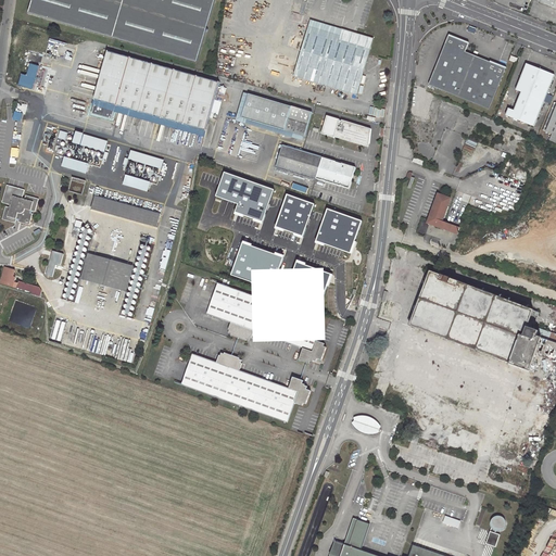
[(32,0),(28,13),(196,62),(213,0),(32,0)]
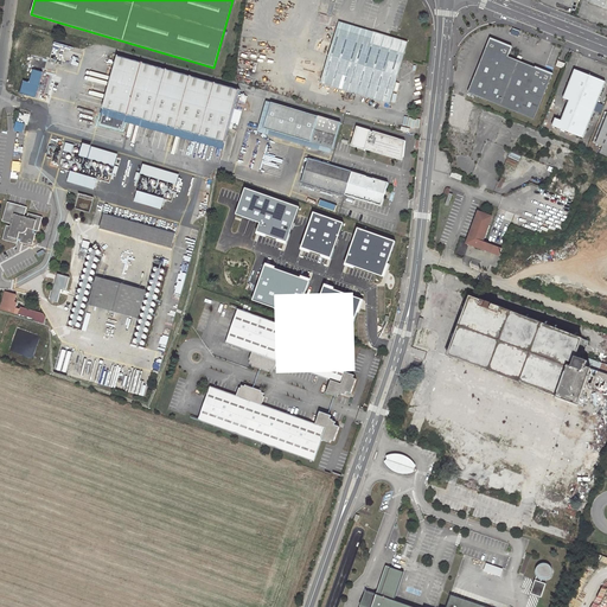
[(606,0),(590,0),(589,4),(606,10),(606,0)]
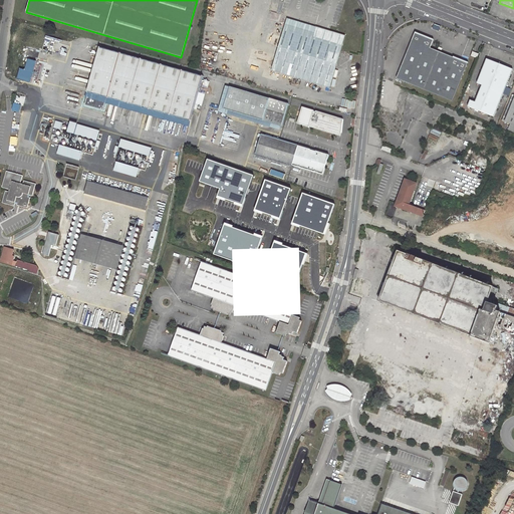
[(316,27),(287,19),(285,24),(315,33),(316,27)]
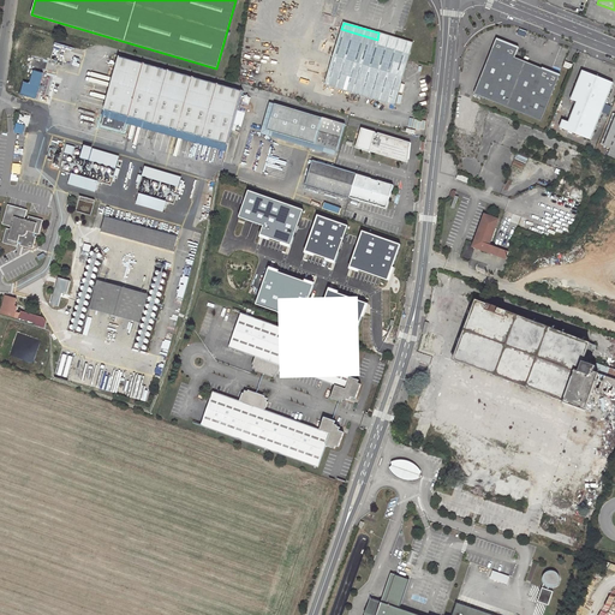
[(326,84),(394,105),(413,43),(378,33),(377,40),(341,29),(326,84)]
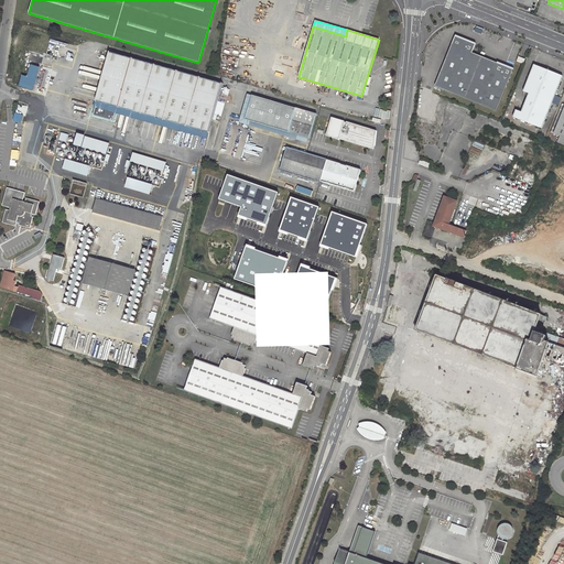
[(50,39),(74,44),(74,42),(51,34),(50,39)]
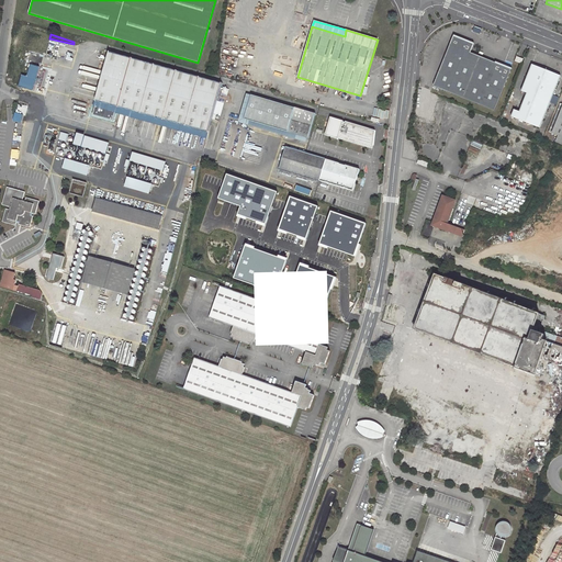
[(433,86),(494,110),(510,69),(473,55),(476,47),(452,37),(433,86)]
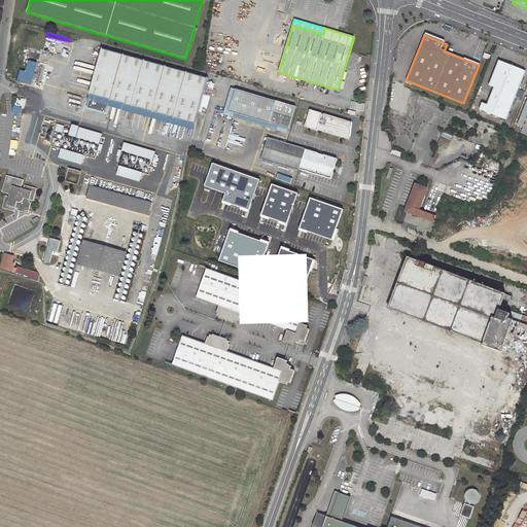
[(30,36),(28,45),(32,46),(33,43),(40,44),(42,39),(30,36)]
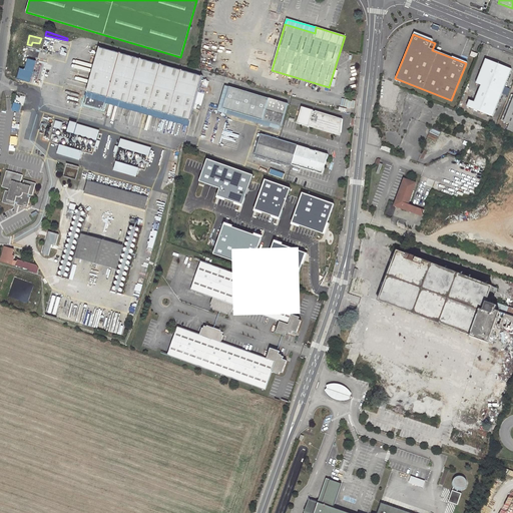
[(87,92),(189,120),(193,106),(101,81),(110,50),(99,47),(87,92)]
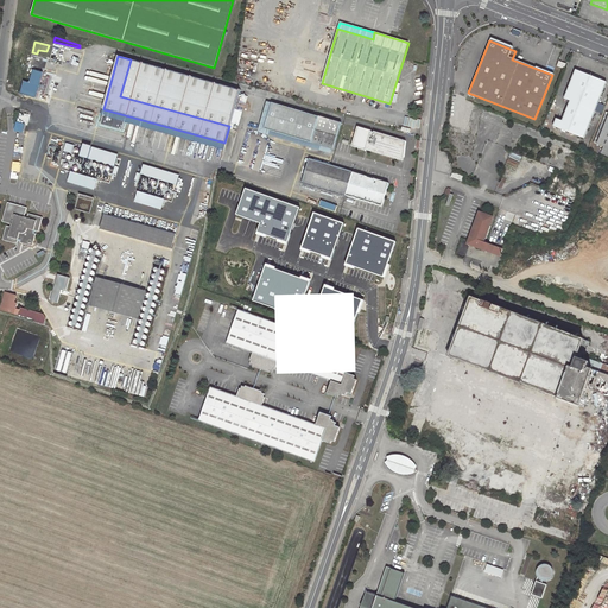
[(240,89),(131,59),(120,96),(229,126),(240,89)]
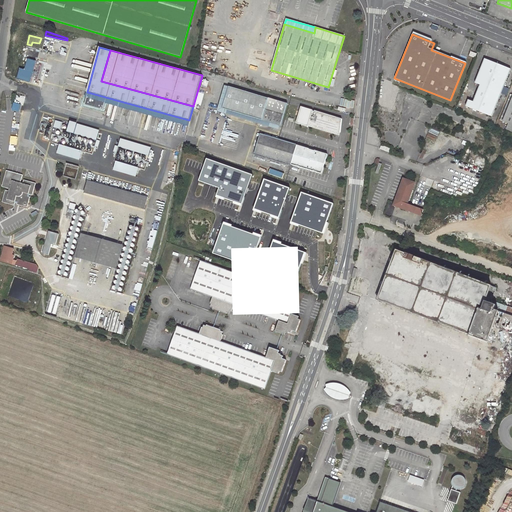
[(17,78),(29,82),(36,61),(27,58),(24,69),(20,68),(17,78)]
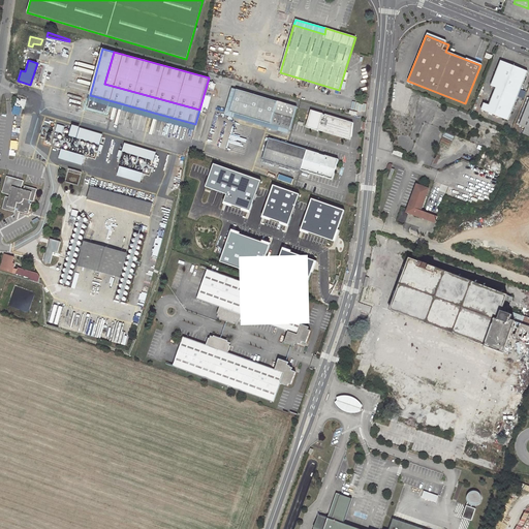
[(500,62),(491,86),(496,88),(489,105),(484,103),(481,110),(507,120),(527,72),(500,62)]
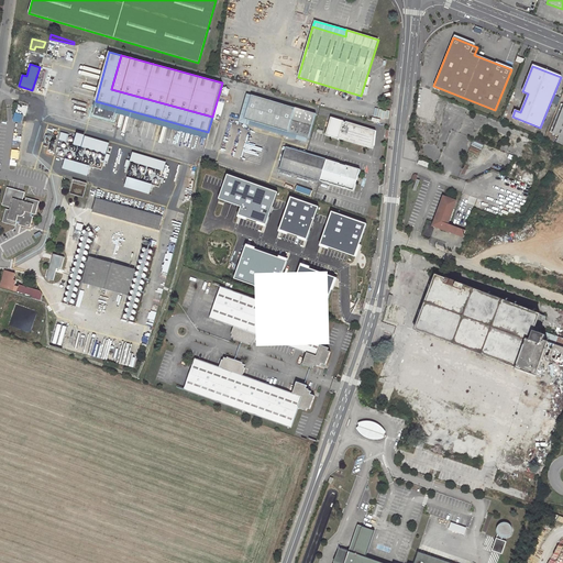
[(252,96),(245,119),(309,138),(316,114),(252,96)]
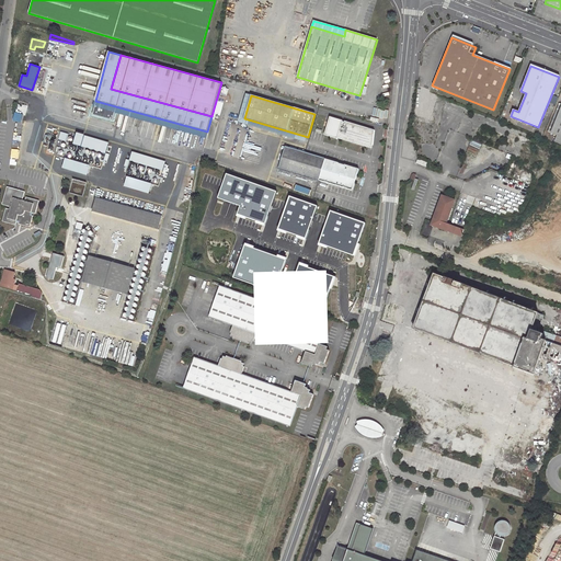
[(560,106),(550,133),(557,136),(560,137),(560,106)]
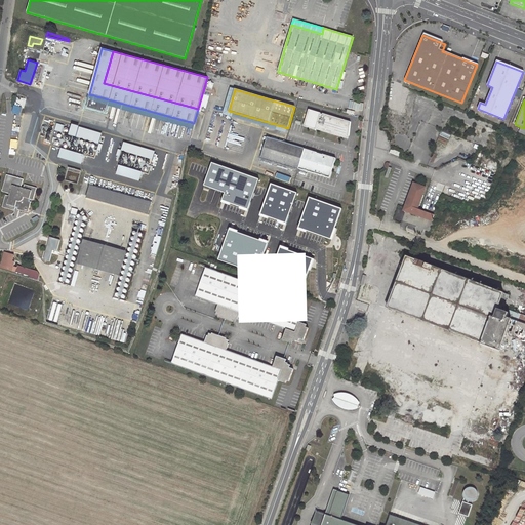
[(19,116),(22,108),(14,106),(12,114),(19,116)]
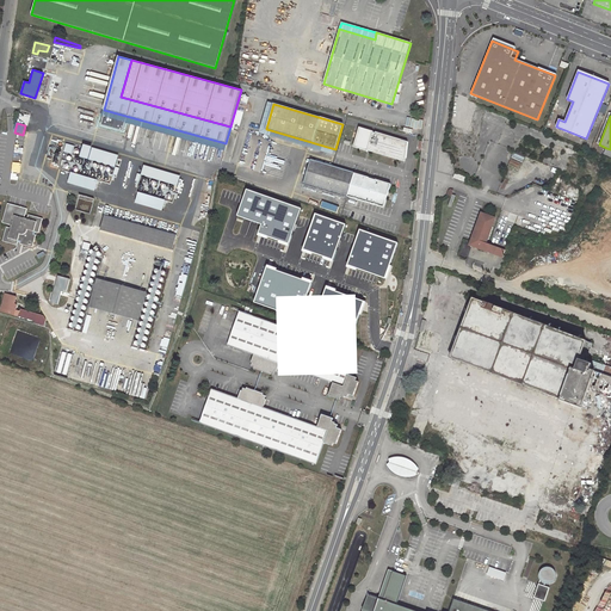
[(408,142),(374,133),(371,131),(359,128),(353,147),(365,150),(366,149),(368,146),(369,147),(370,147),(369,149),(399,159),(399,156),(399,155),(403,158),(405,158),(408,142)]
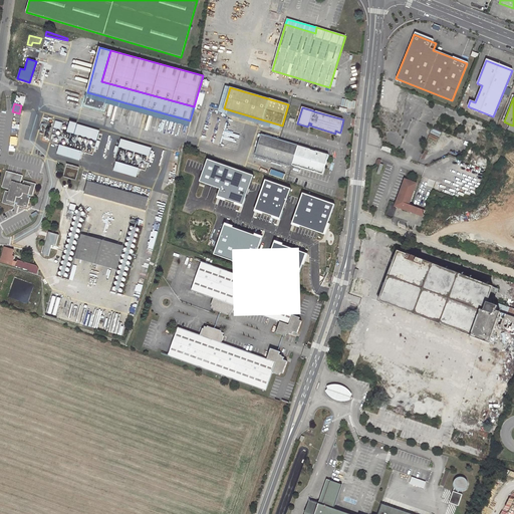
[(222,143),(229,115),(222,113),(214,141),(222,143)]
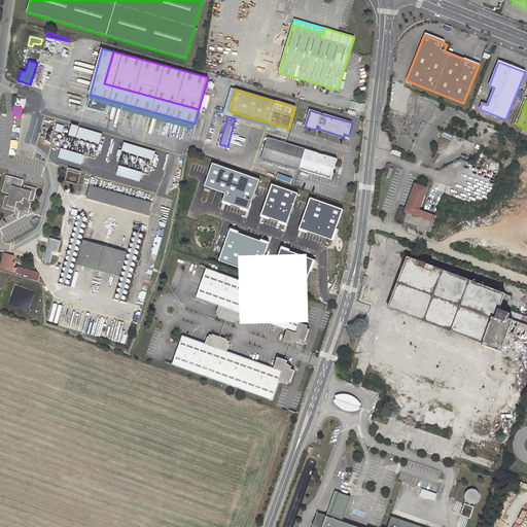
[(58,124),(56,131),(62,133),(64,126),(58,124)]
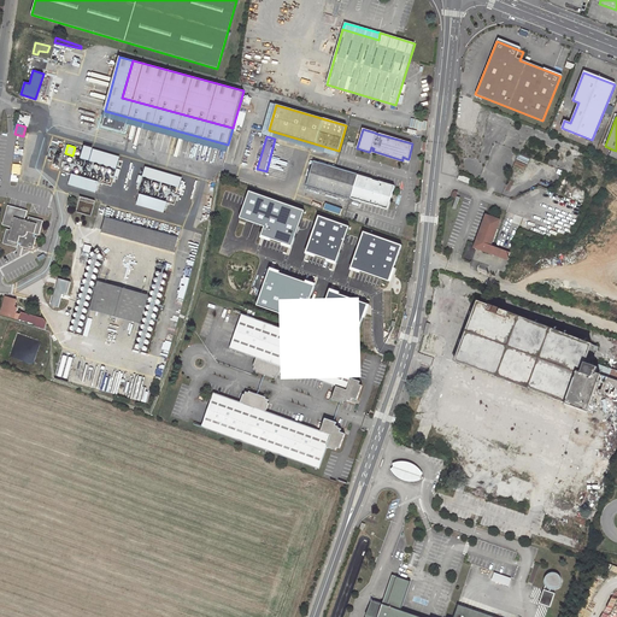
[(118,168),(122,156),(86,146),(82,158),(118,168)]
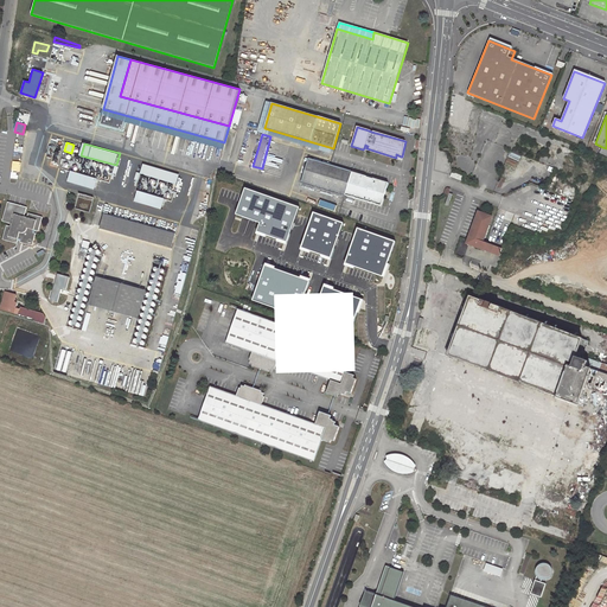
[(74,176),(81,148),(74,146),(66,174),(74,176)]
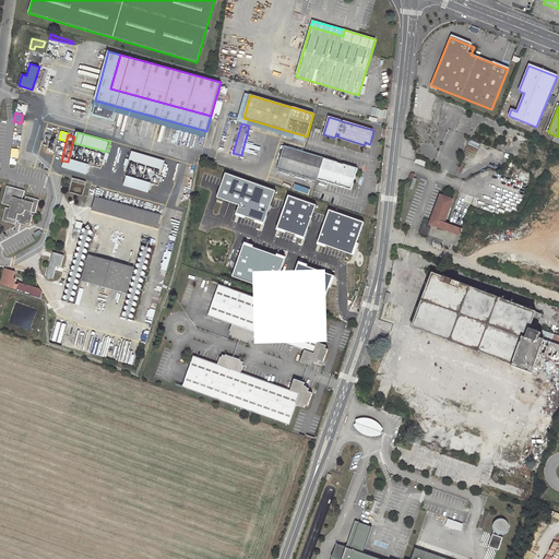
[(333,154),(287,140),(285,146),(331,161),(333,154)]
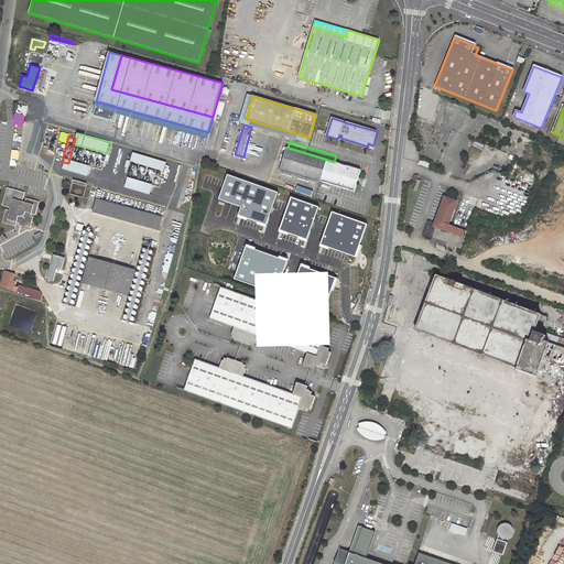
[(281,169),(355,191),(360,171),(334,162),(288,148),(281,169)]
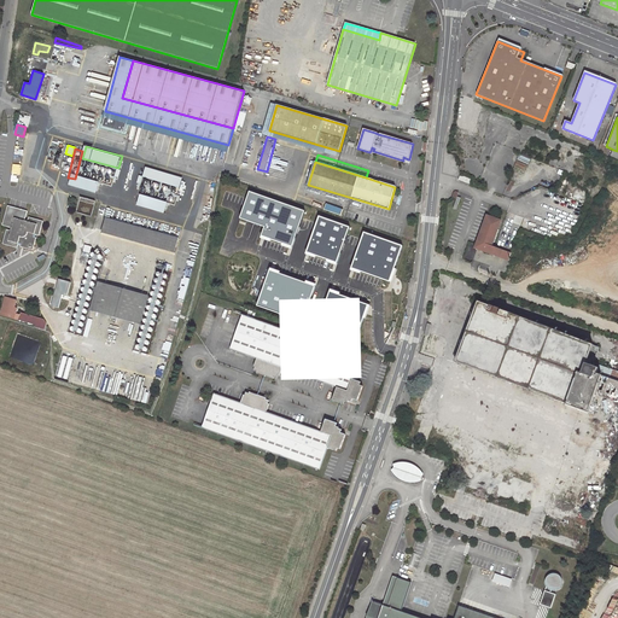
[(130,164),(123,192),(138,196),(145,169),(130,164)]
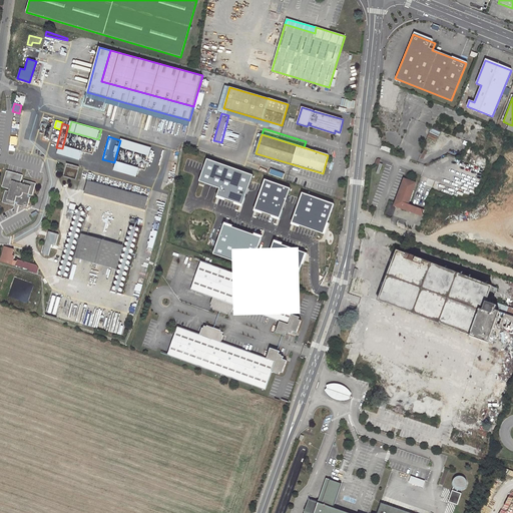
[(150,155),(152,147),(121,138),(119,146),(150,155)]
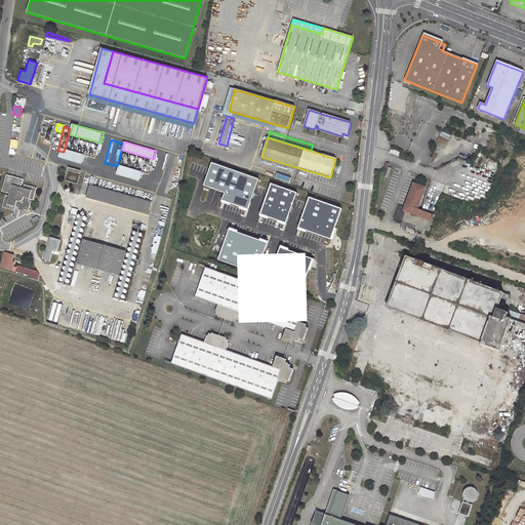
[(259,179),(212,163),(210,168),(204,186),(209,188),(225,194),(224,198),(223,201),(248,210),(257,185),(259,179)]
